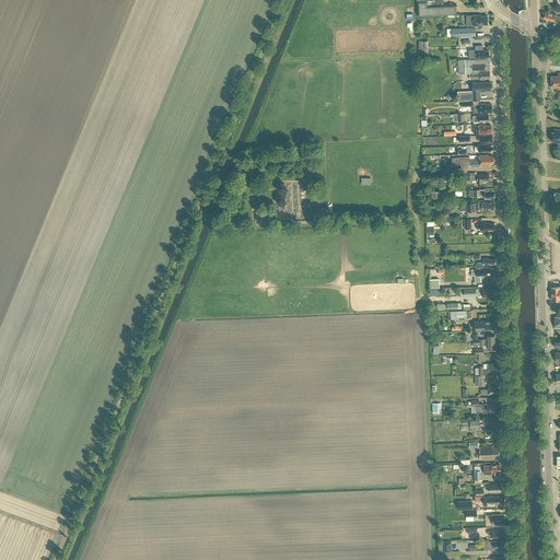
[(418,0),(418,15),(457,14),(456,3),(428,4),(427,0),(418,0)]
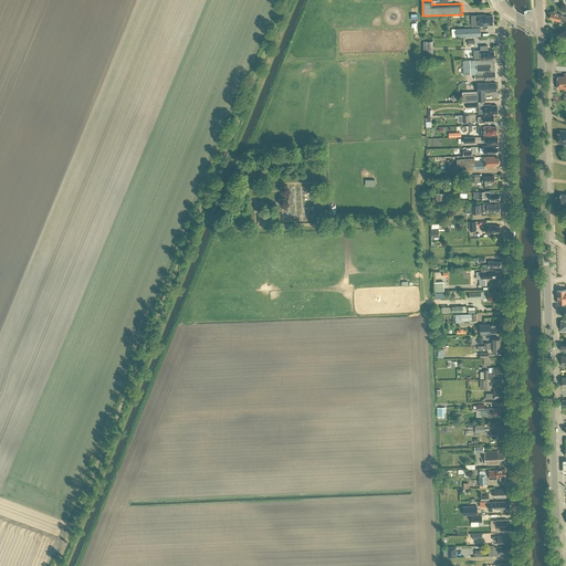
[(565,16),(563,16),(563,14),(552,11),(549,19),(556,20),(557,21),(558,21),(559,21),(561,21),(562,20),(565,20),(565,16)]
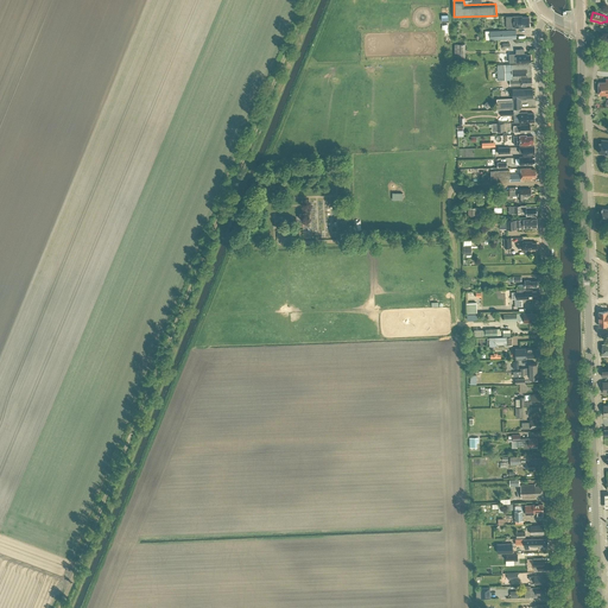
[(513,16),(506,17),(507,27),(514,27),(524,27),(524,26),(530,26),(530,23),(530,17),(521,17),(521,16),(513,16)]
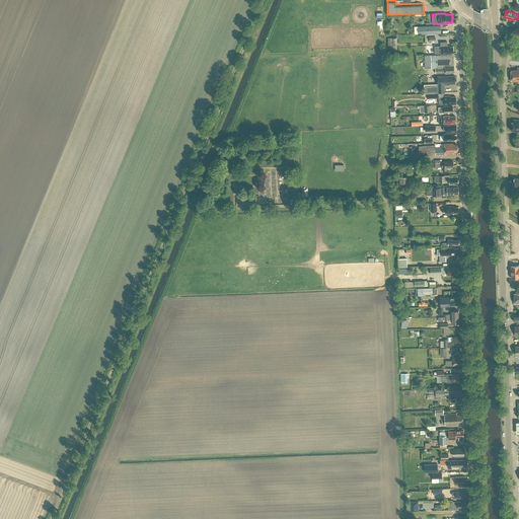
[(419,26),(419,33),(441,32),(441,25),(419,26)]
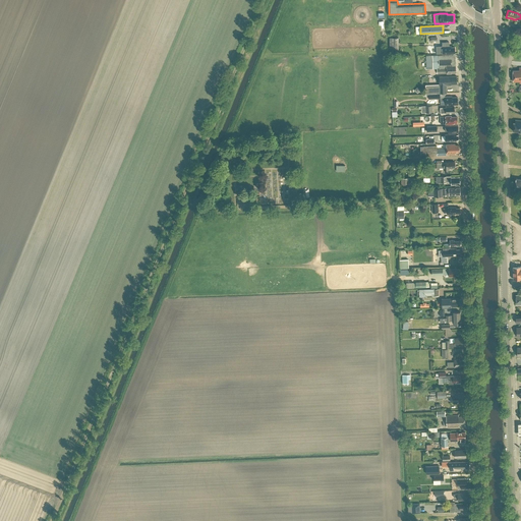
[(399,53),(399,38),(392,38),(390,38),(390,49),(392,49),(392,53),(399,53)]
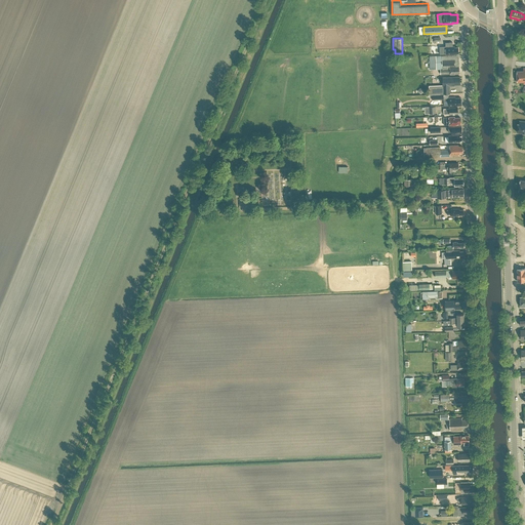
[(457,54),(436,55),(436,69),(441,69),(441,74),(450,73),(450,74),(454,74),(454,73),(459,73),(459,67),(457,67),(457,54)]
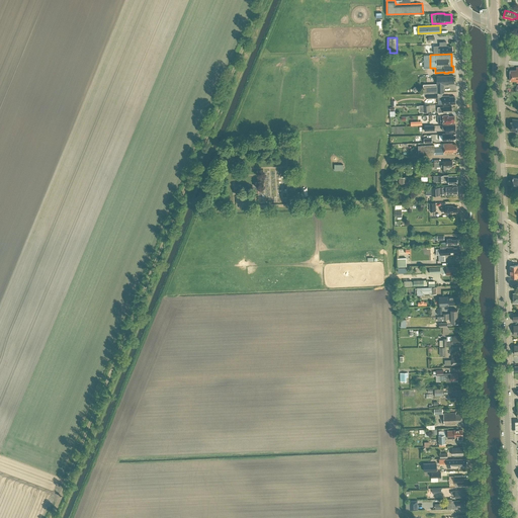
[(448,83),(451,83),(454,83),(454,75),(437,76),(437,83),(423,84),(424,92),(437,92),(444,92),(444,84),(448,84),(448,83)]
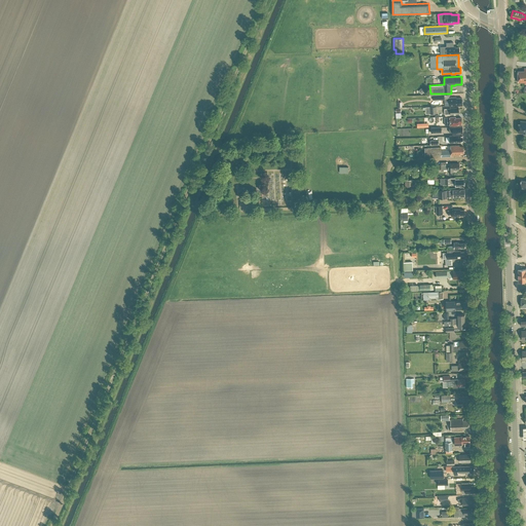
[(456,97),(450,98),(450,106),(462,105),(462,98),(456,98),(456,97)]
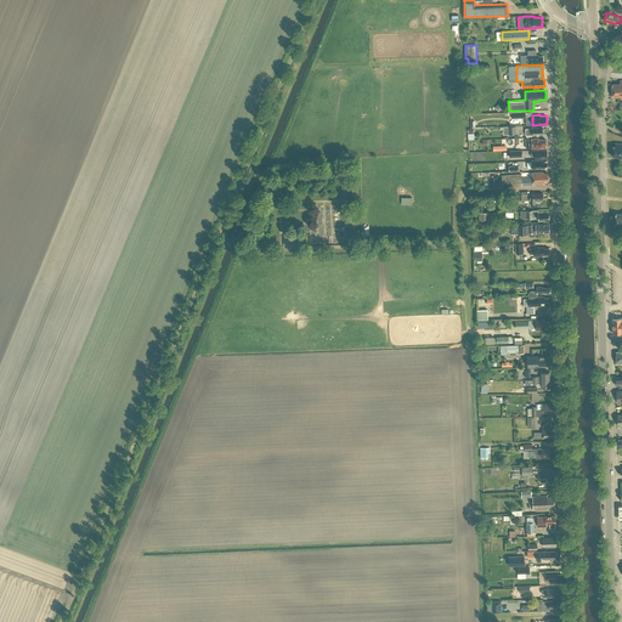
[(544,184),(543,182),(548,182),(548,173),(543,173),(543,171),(532,171),(533,177),(521,179),(521,174),(502,175),(503,186),(533,185),(544,184)]
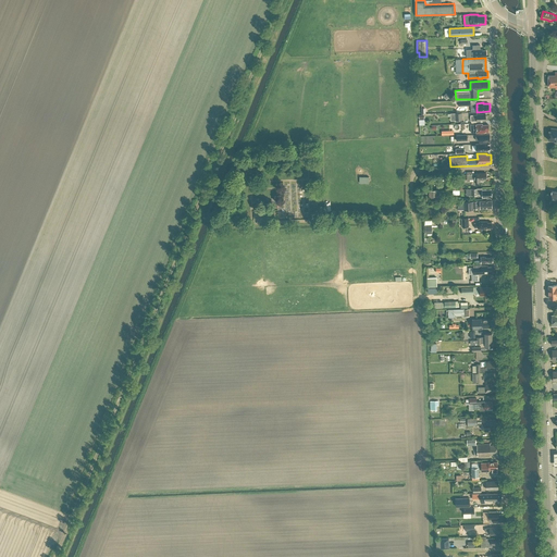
[(478,195),(482,195),(482,197),(492,197),(492,189),(486,189),(482,189),(482,188),(472,188),(472,195),(478,195)]
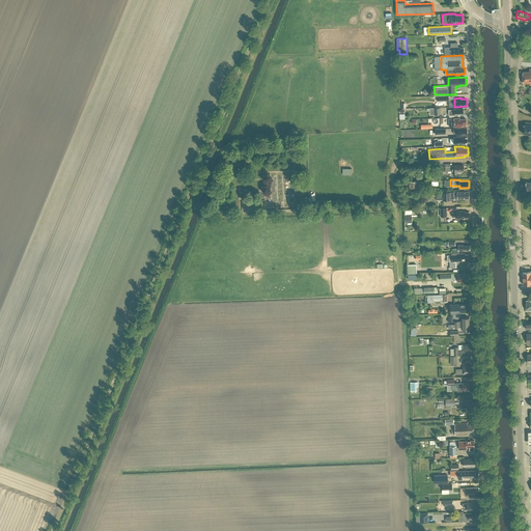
[(409,182),(409,192),(418,191),(417,182),(409,182)]
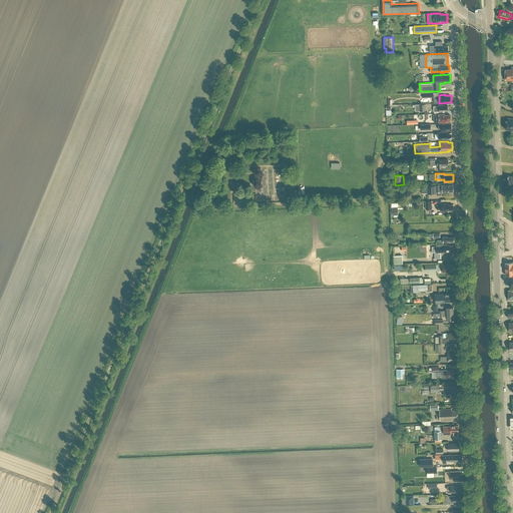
[(447,191),(453,191),(452,184),(427,185),(427,192),(436,192),(436,191),(440,191),(440,190),(442,190),(442,192),(447,192),(447,191)]
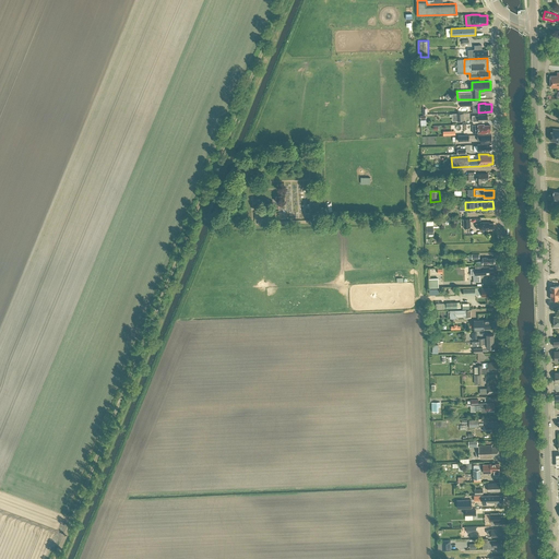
[(480,274),(494,274),(494,266),(488,268),(488,266),(483,266),(483,265),(474,265),(475,274),(474,274),(474,281),(480,281),(480,274)]
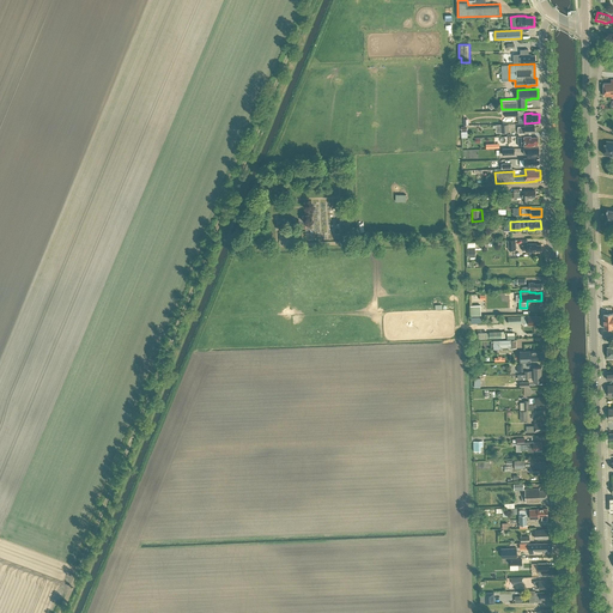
[(480,314),(479,304),(468,304),(468,315),(480,314)]
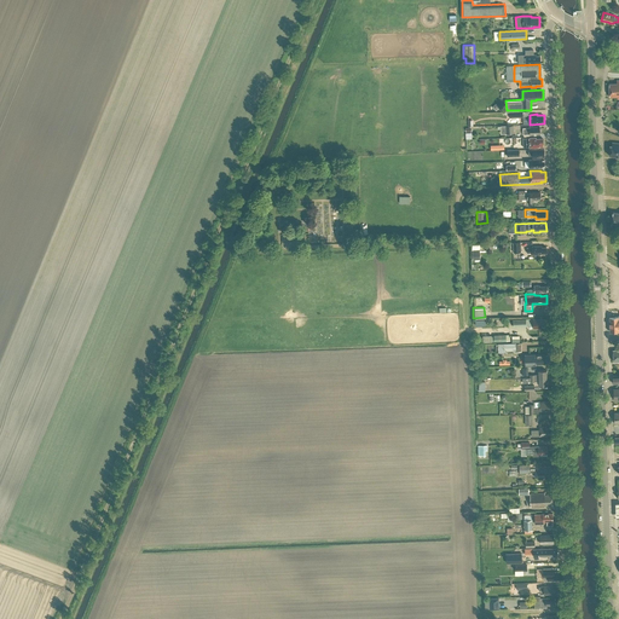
[(539,327),(548,327),(547,318),(538,318),(514,319),(514,327),(533,325),(533,328),(539,328),(539,327)]
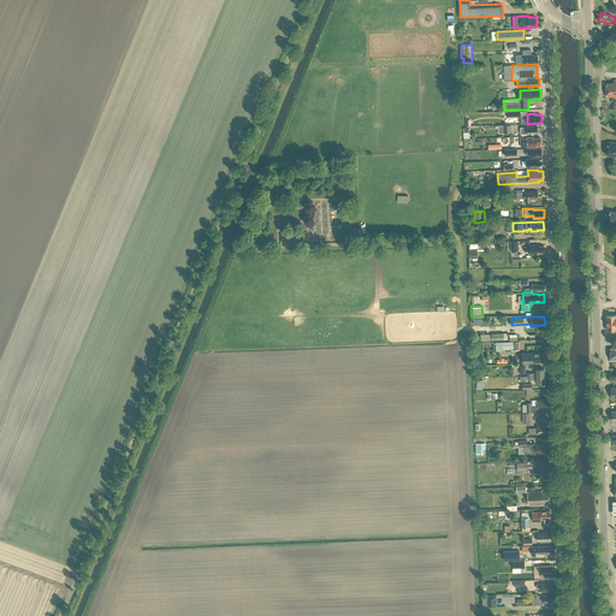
[(534,353),(522,353),(522,365),(533,365),(533,361),(546,361),(546,357),(548,356),(548,354),(546,354),(546,353),(542,353),(542,351),(534,353)]
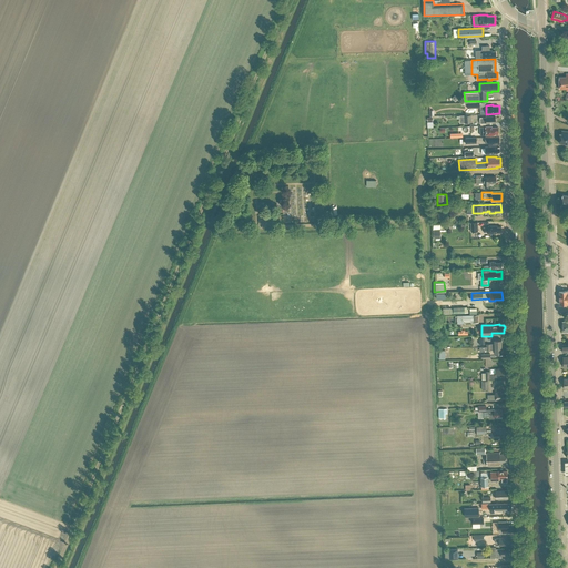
[(486,372),(482,372),(483,379),(496,378),(496,377),(505,377),(505,375),(507,374),(507,371),(505,369),(505,368),(496,368),(496,373),(490,373),(490,371),(486,371),(486,372)]
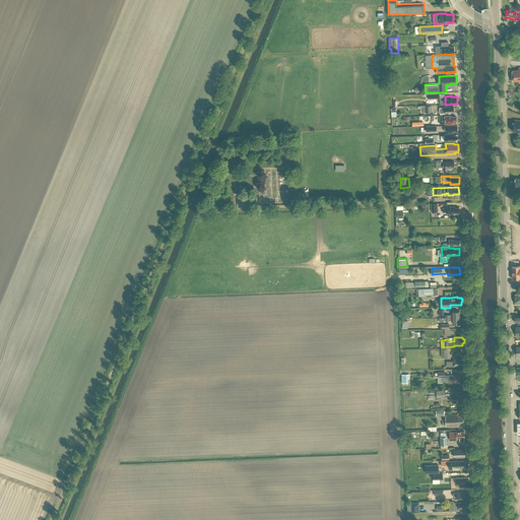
[(438,371),(438,372),(435,372),(435,376),(439,376),(442,376),(442,381),(448,381),(448,383),(453,383),(453,381),(460,381),(460,374),(452,375),(452,374),(445,374),(445,371),(438,371)]
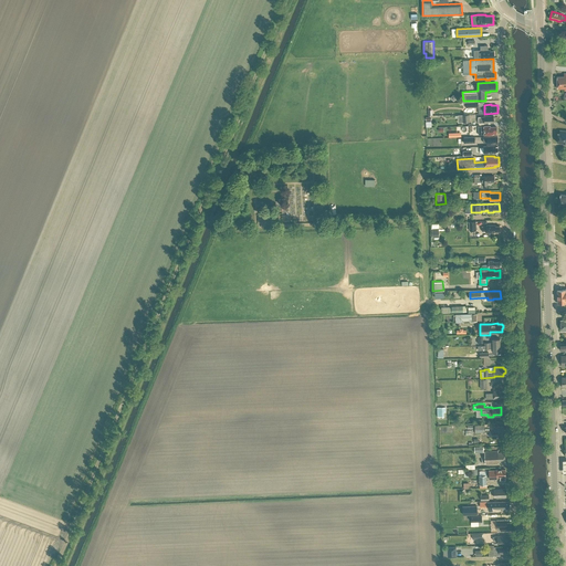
[(494,430),(489,431),(489,436),(495,436),(499,436),(499,432),(504,432),(503,426),(494,426),(494,430)]
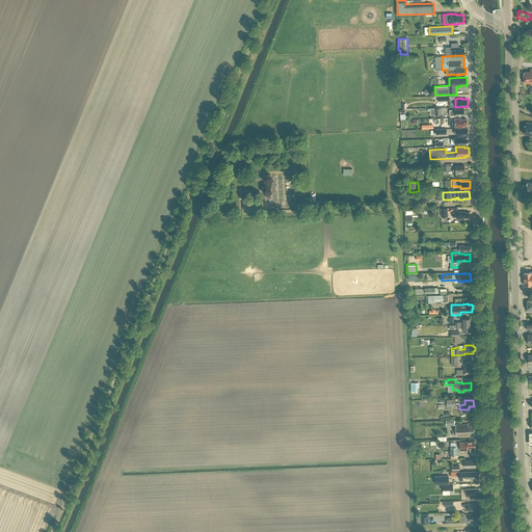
[(464,436),(464,435),(469,435),(469,434),(474,434),(474,425),(468,425),(468,424),(455,424),(456,436),(464,436)]
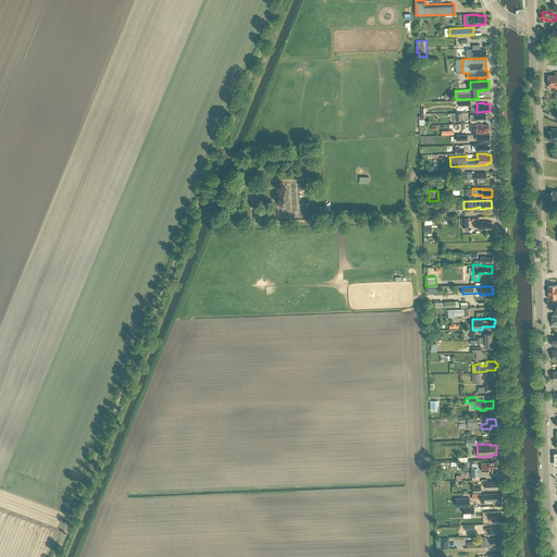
[(497,469),(497,461),(487,461),(487,462),(481,462),(482,471),(489,471),(489,469),(492,469),(492,472),(497,472),(497,469)]
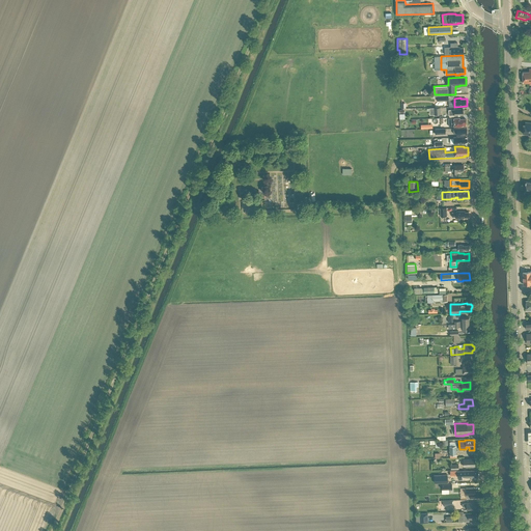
[(447,474),(435,474),(435,482),(448,481),(447,474)]
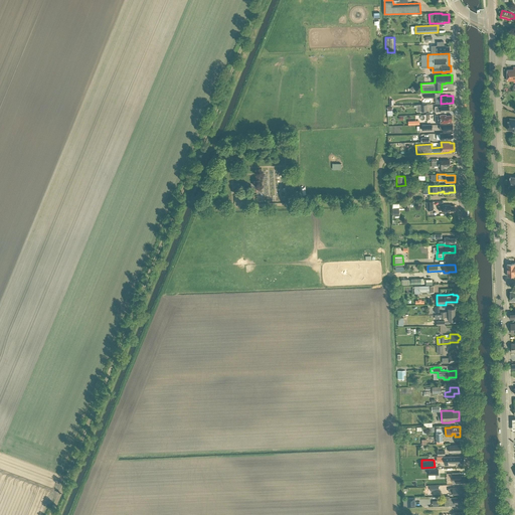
[(457,478),(444,479),(444,484),(450,484),(450,483),(465,482),(465,476),(457,476),(457,478)]
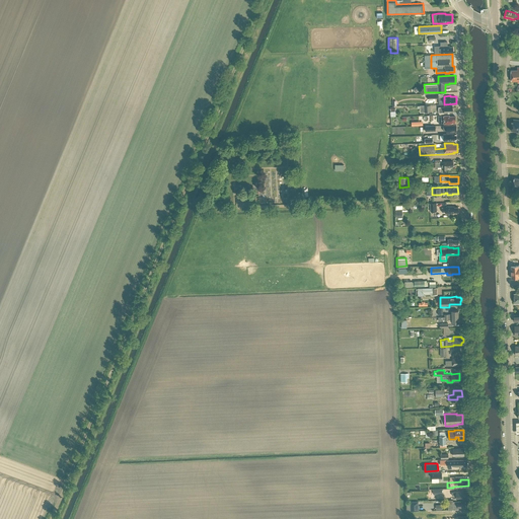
[(405,511),(418,510),(417,501),(404,502),(405,511)]
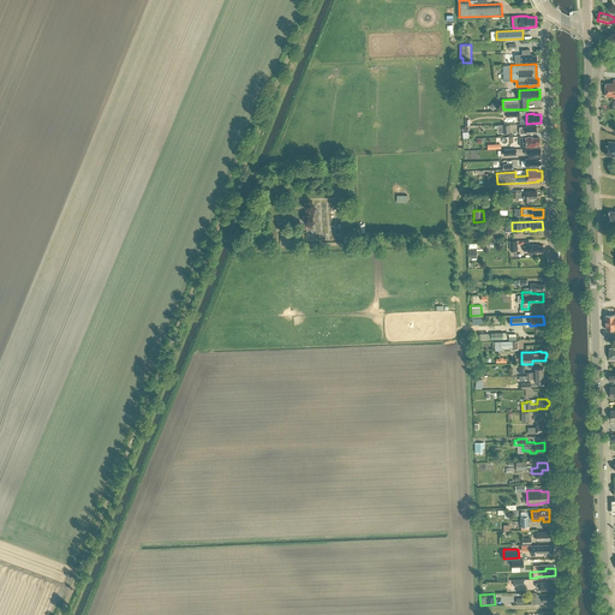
[(550,593),(542,593),(537,595),(537,597),(531,597),(531,604),(543,603),(543,601),(551,601),(550,593)]
